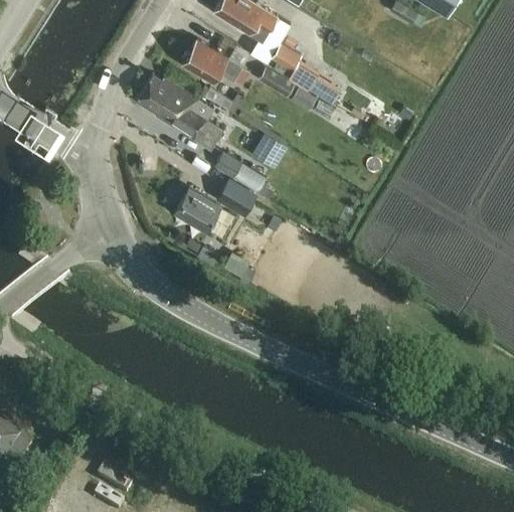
[(274,33),(280,24),(276,21),(279,17),(250,0),(220,0),(213,13),(237,28),(237,30),(243,34),(245,33),(263,43),(271,31),(274,33)]
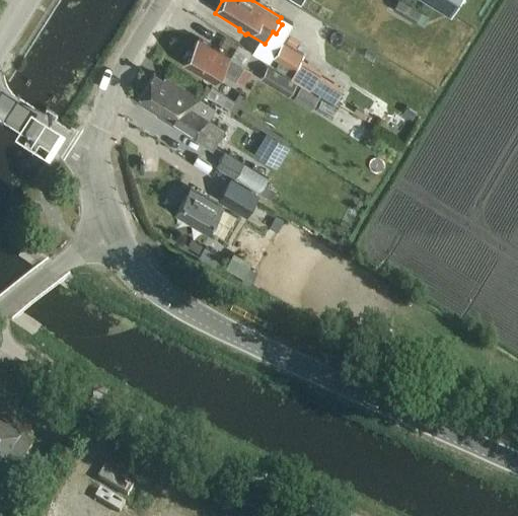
[(288,0),(301,8),(306,0),(288,0)]
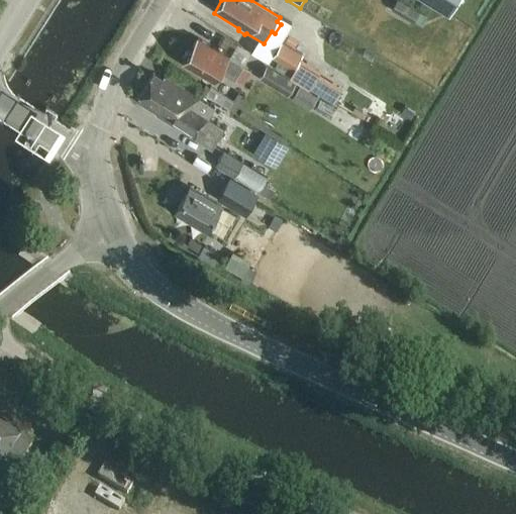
[(416,23),(422,13),(399,0),(397,0),(392,10),(416,23)]
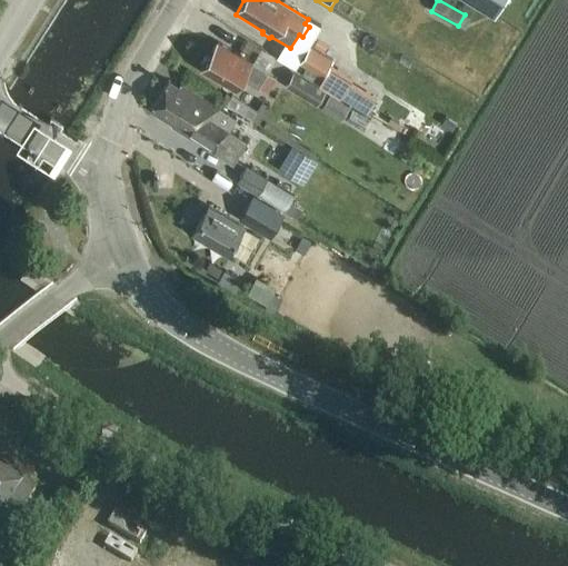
[(466,0),(497,18),(507,0),(466,0)]
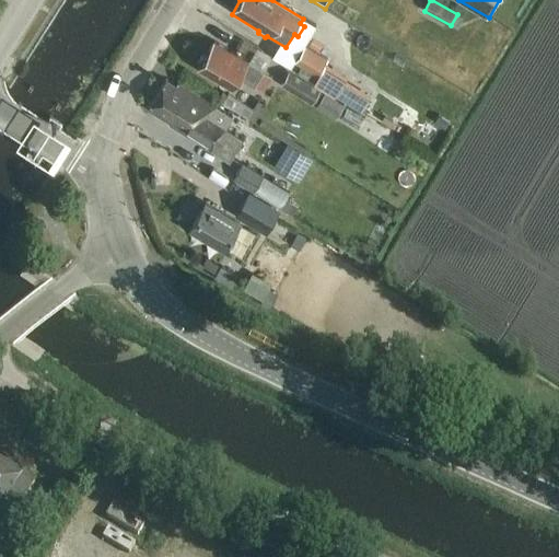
[(209,2),(196,21),(254,60),(266,42),(209,2)]
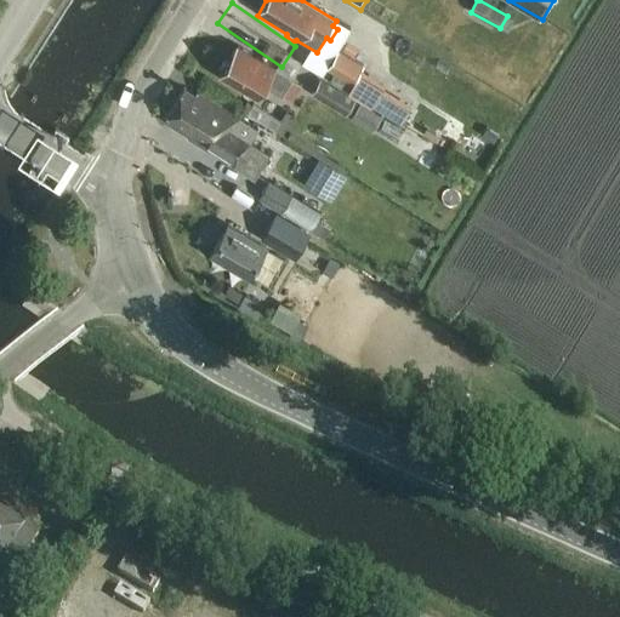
[(282,100),(293,81),(276,72),(276,70),(238,47),(227,64),(223,66),(221,70),(222,74),(219,79),(243,95),(244,98),(249,101),(252,100),(257,103),(266,89),(282,100)]
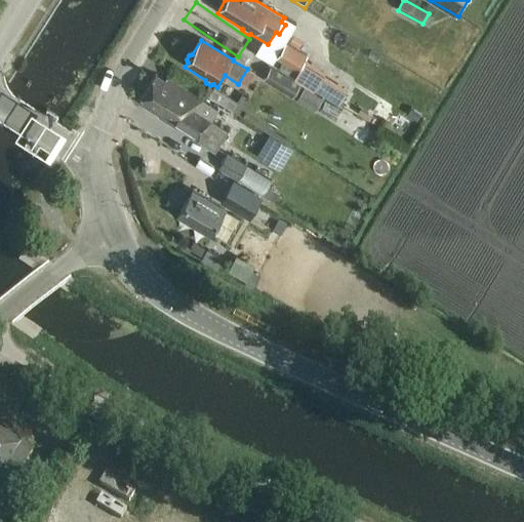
[(299,73),(309,57),(287,44),(277,61),(299,73)]
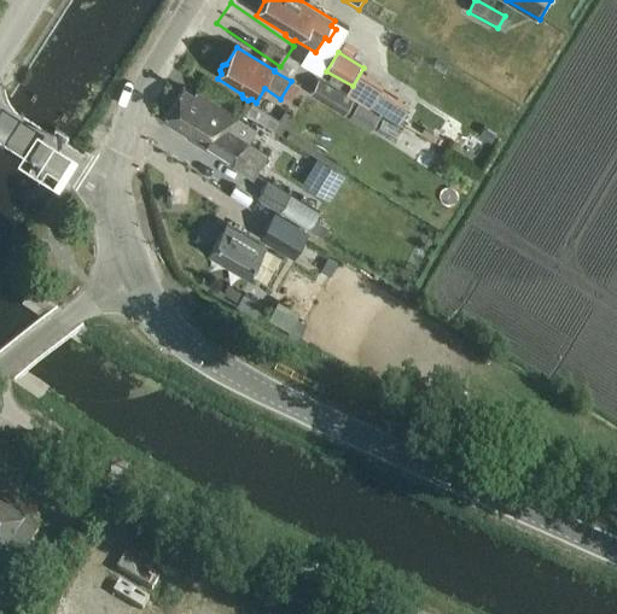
[(347,116),(355,101),(320,80),(310,95),(347,116)]
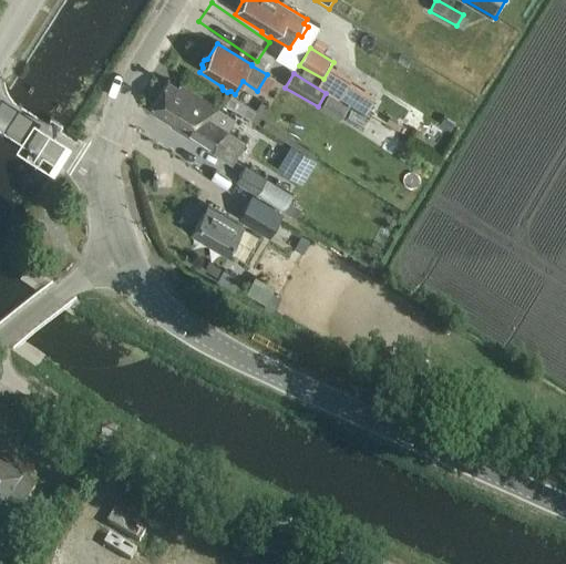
[(179,89),(170,82),(151,113),(171,126),(171,129),(213,154),(214,152),(216,153),(215,154),(233,166),(247,144),(229,133),(229,132),(213,122),(220,110),(182,85),(179,89)]
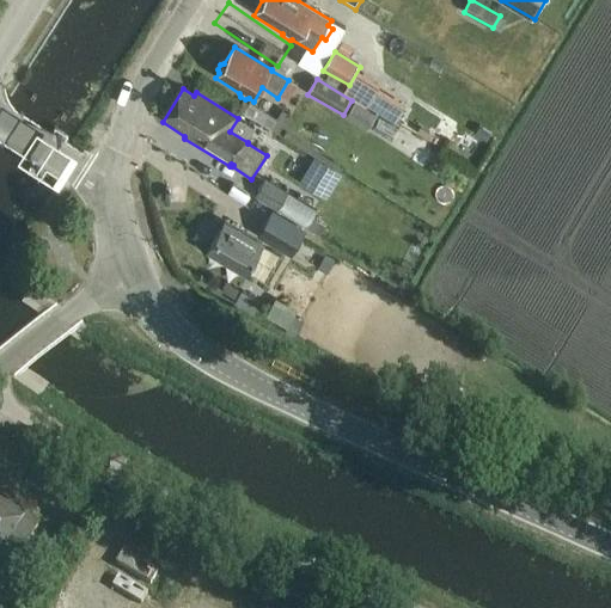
[(370,133),(379,116),(358,104),(348,121),(370,133)]
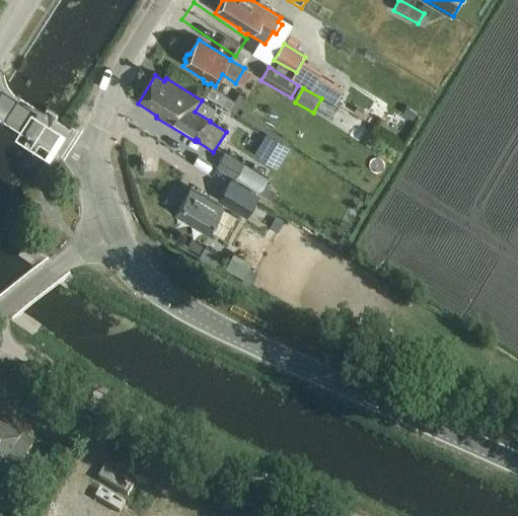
[(234,102),(229,112),(236,116),(245,100),(238,96),(234,102)]
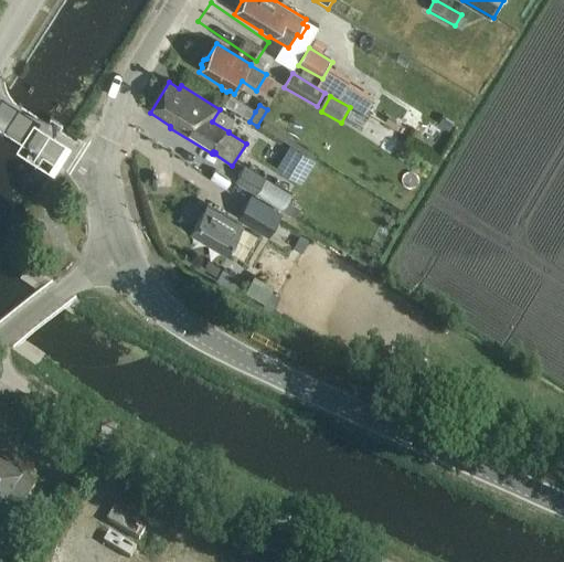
[(19,107),(0,137),(4,139),(23,109),(19,107)]
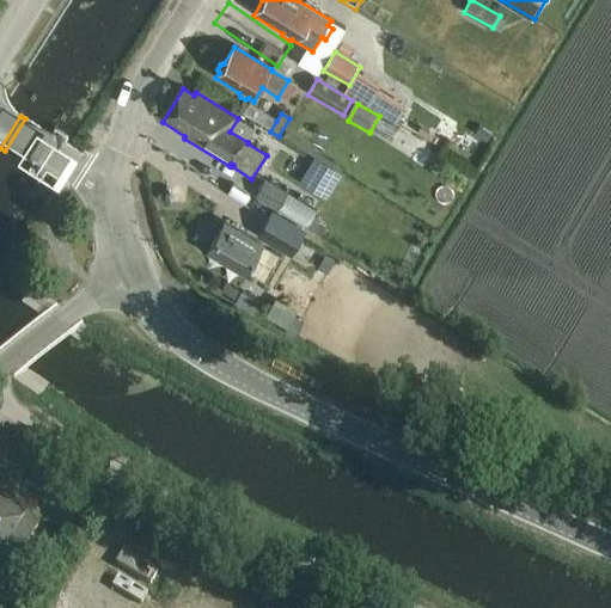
[(30,177),(42,184),(69,141),(57,133),(55,133),(29,174),(30,177)]
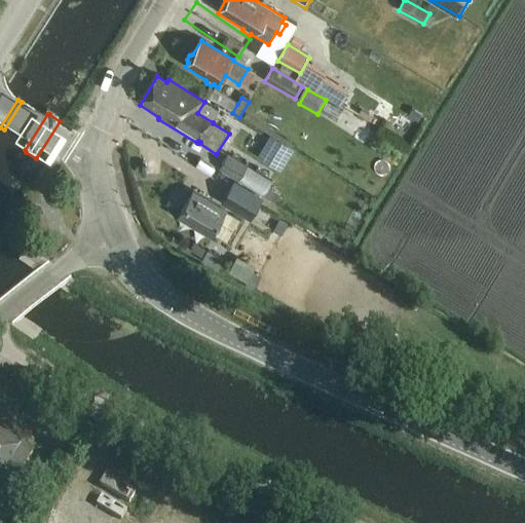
[(264,197),(274,181),(229,155),(220,171),(264,197)]
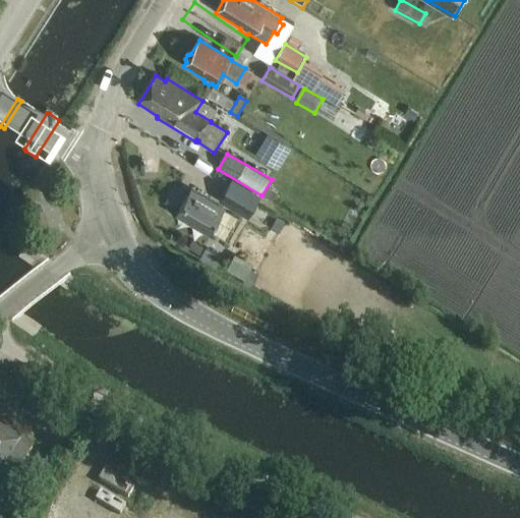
[(107,198),(116,193),(107,175),(98,180),(107,198)]
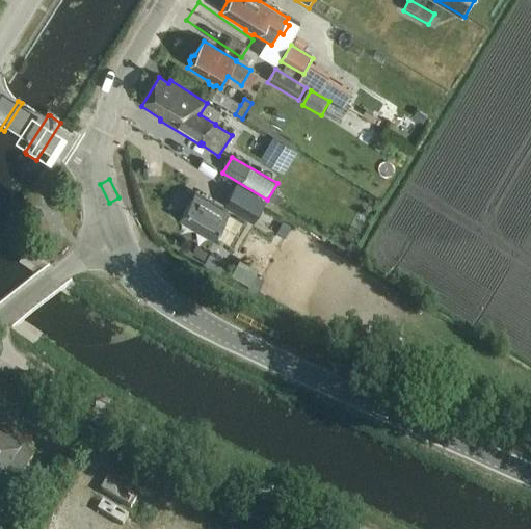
[(234,187),(223,206),(232,211),(253,222),(262,208),(264,205),(234,187)]
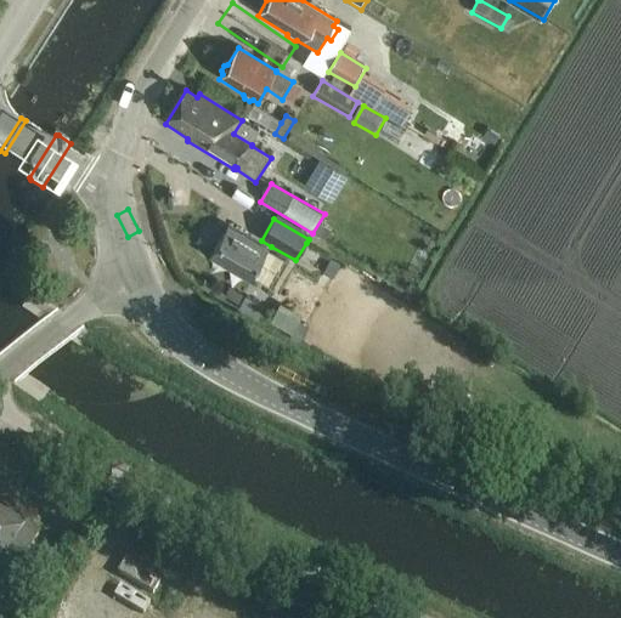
[(319,226),(312,234),(325,242),(331,233),(319,226)]
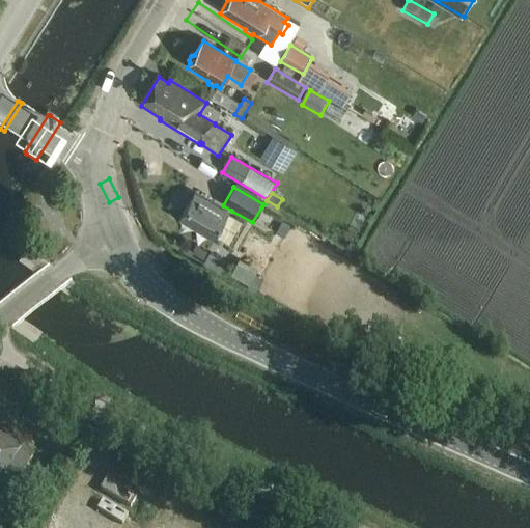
[(213,242),(229,214),(194,194),(178,221),(213,242)]
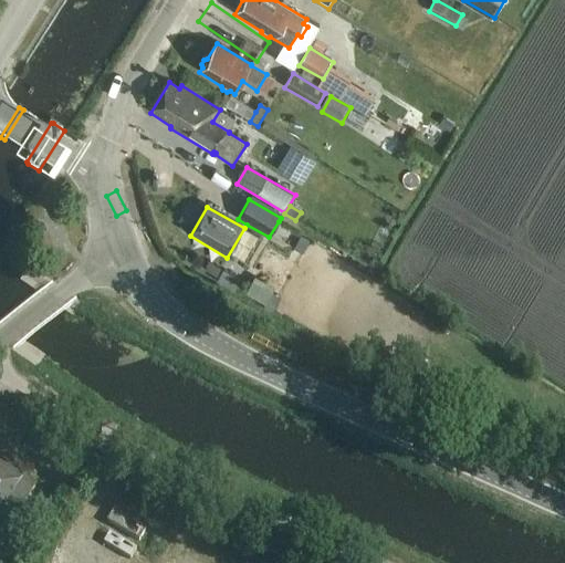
[(218,279),(217,282),(233,292),(241,281),(223,270),(222,272),(221,273),(218,279)]
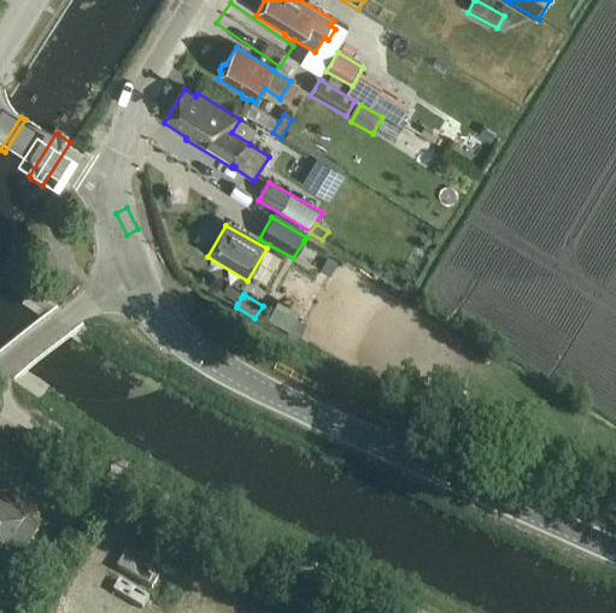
[(0,561),(16,572),(39,537),(22,525),(0,511),(0,561)]
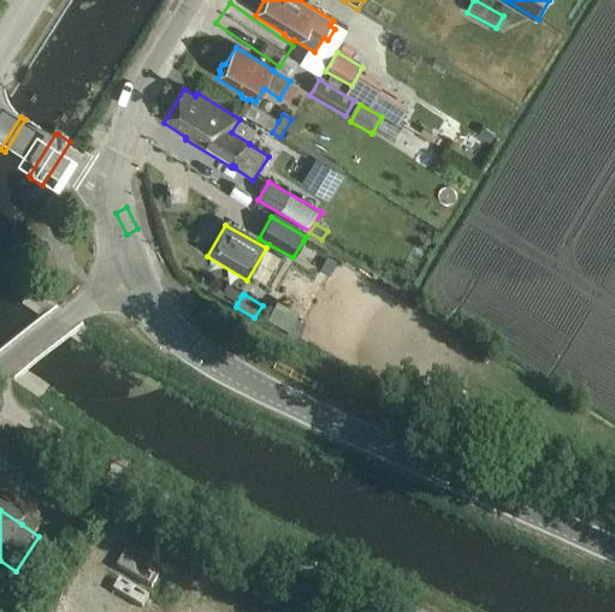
[(151,592),(158,578),(123,558),(116,571),(151,592)]
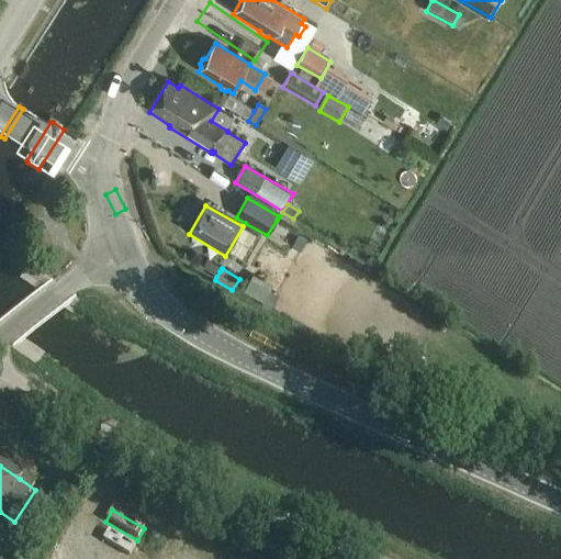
[(70,528),(87,536),(92,525),(75,517),(70,528)]
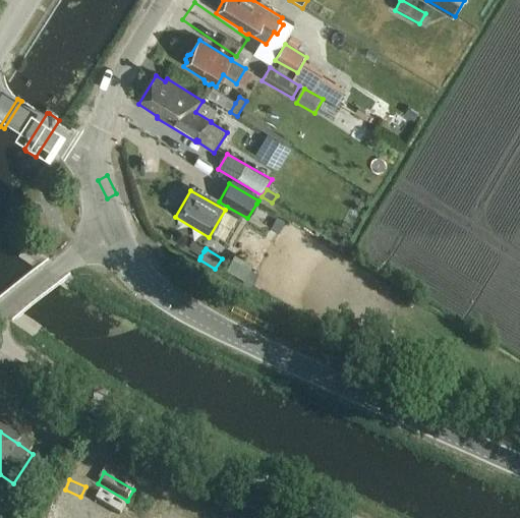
[(129,517),(133,508),(98,487),(93,497),(126,517),(129,517)]
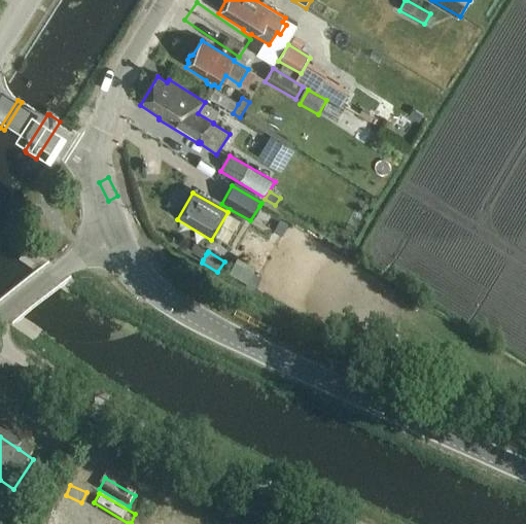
[(98,523),(67,496),(61,503),(83,523),(98,523)]
